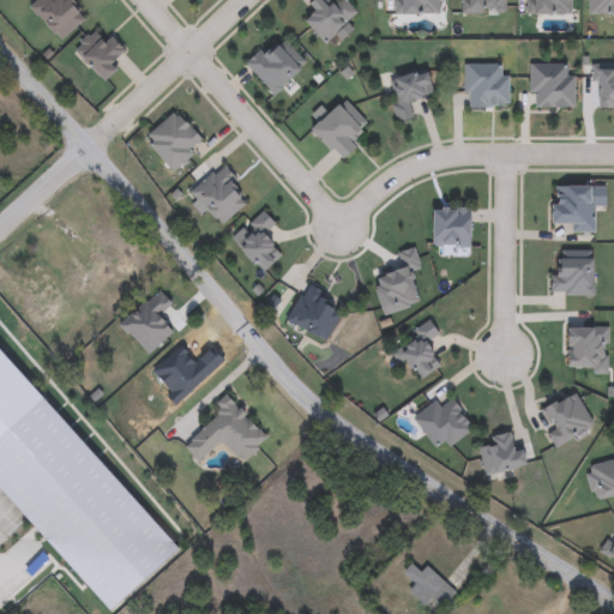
[(60,41),(32,8),(41,0),(78,0),(91,14),(60,41)]
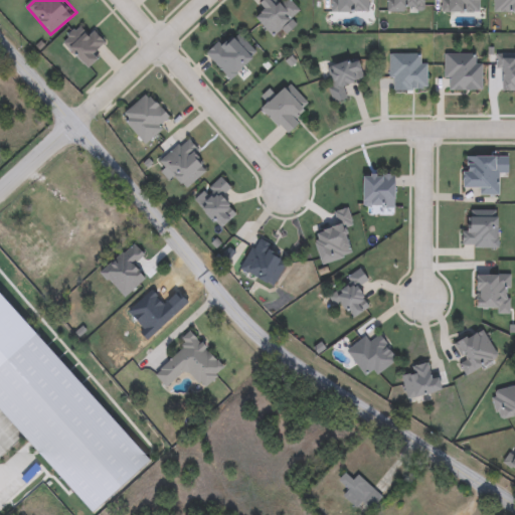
[(256,18),(265,10),(260,5),(265,0),(272,0),(278,6),(284,0),(290,0),(301,11),(274,36),(256,18)]
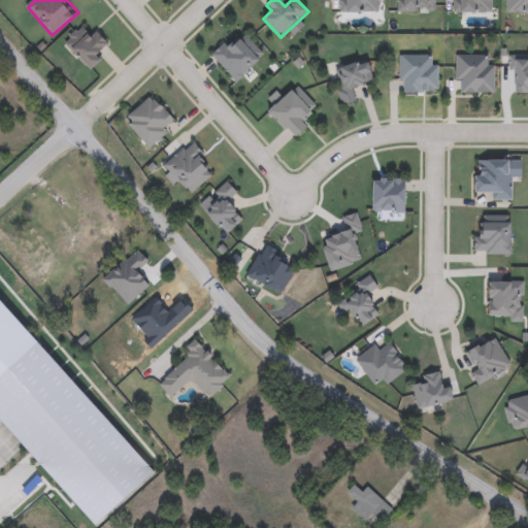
[(380,0),(380,12),(347,12),(347,0),(380,0)]
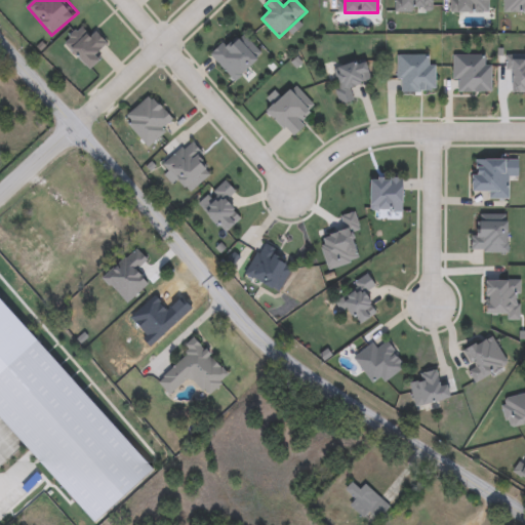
[(434,0),(434,12),(399,12),(398,0),(434,0)]
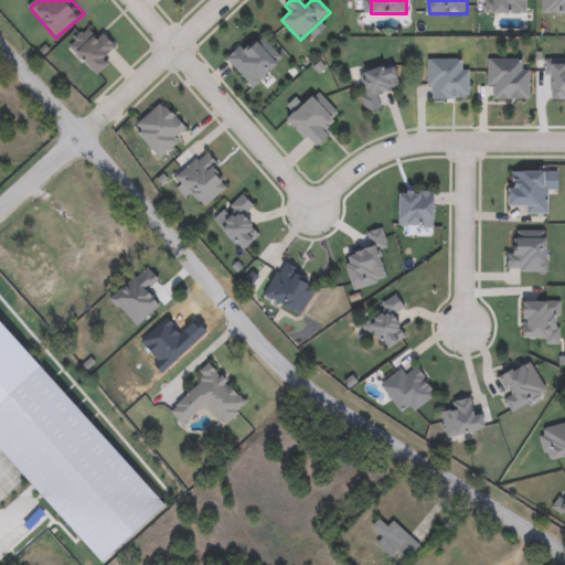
[(528,0),(528,13),(491,13),(491,0),(528,0)]
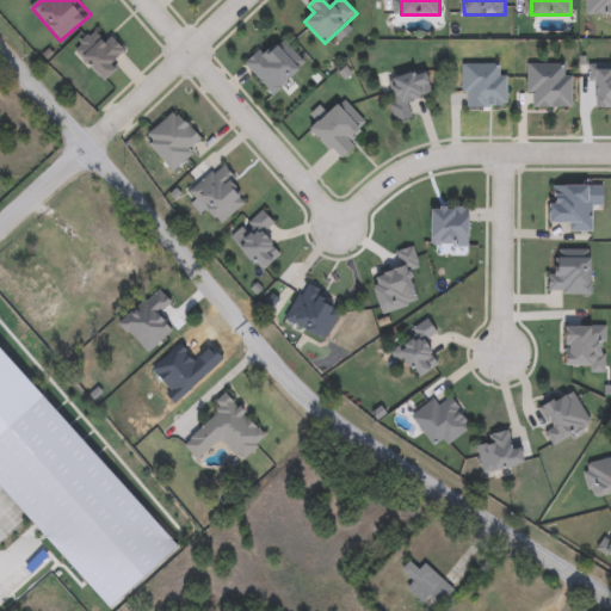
[(75,50),(96,31),(105,41),(110,36),(125,51),(112,63),(118,69),(106,81),(75,50)]
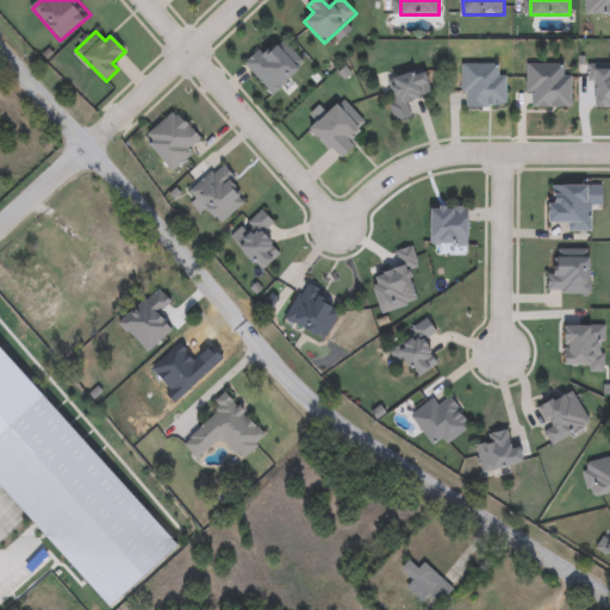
[(272,39),(300,68),(274,94),(246,66),(272,39)]
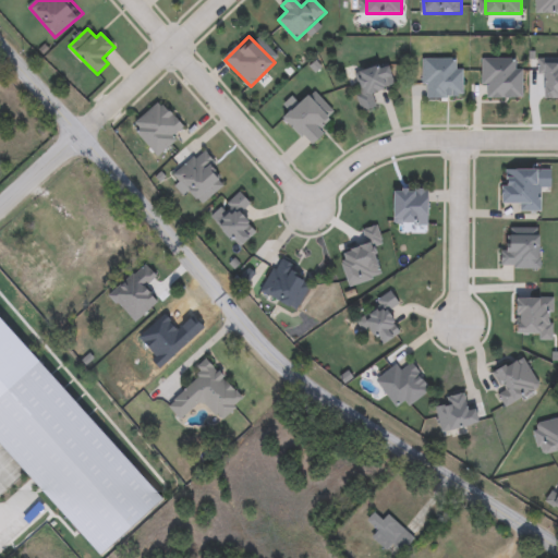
[(482,59),(523,59),(523,98),(482,98),(482,59)]
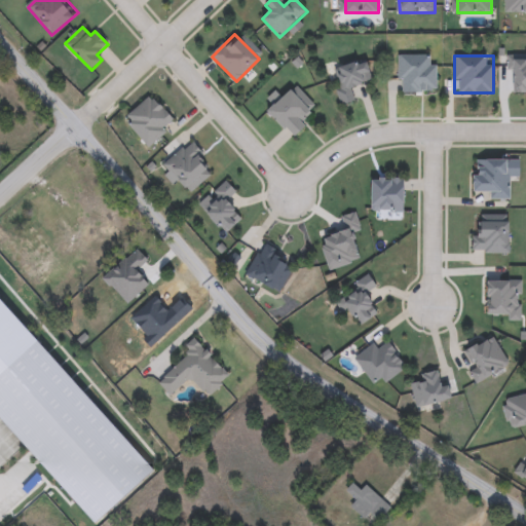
[(399,57),(437,57),(437,92),(399,92),(399,57)]
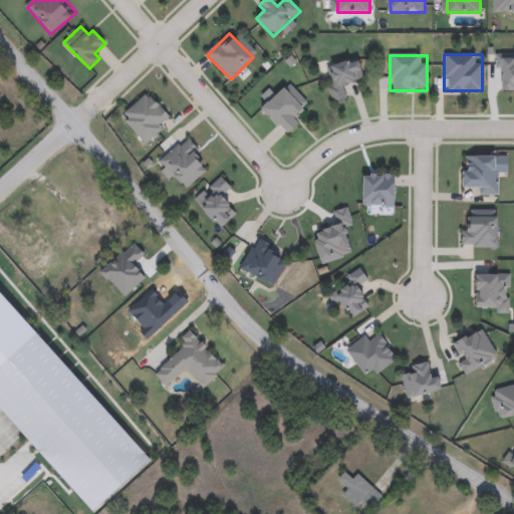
[(325,67),(358,59),(363,78),(342,84),(346,99),(334,102),(325,67)]
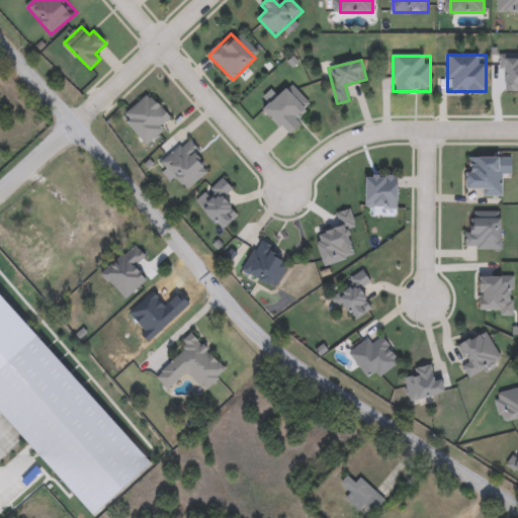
[(264,109),(286,88),(310,112),(286,134),(264,109)]
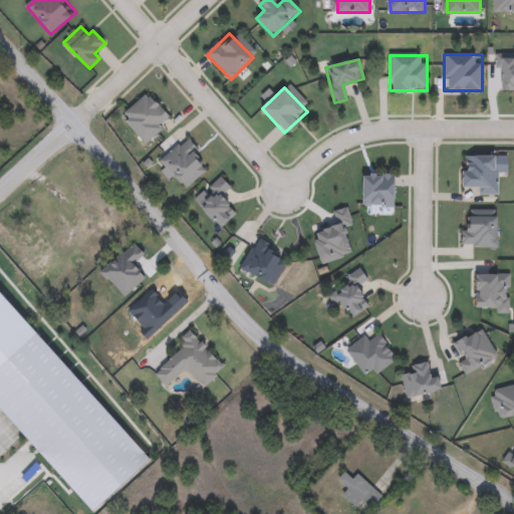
[(121,119),(145,93),(172,117),(148,143),(121,119)]
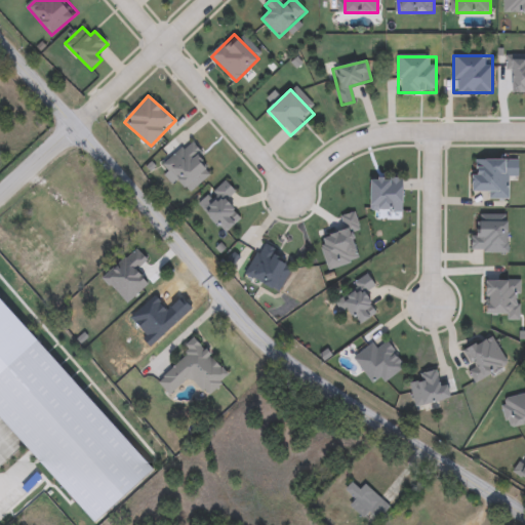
[(164,164),(190,142),(214,170),(190,193),(164,164)]
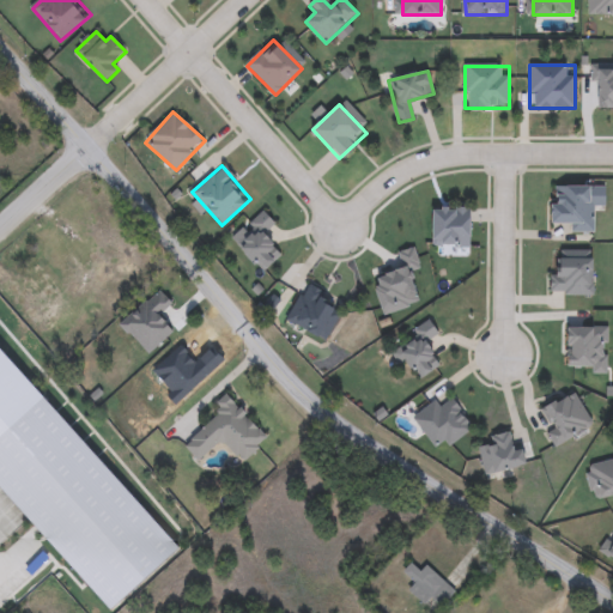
[(595,186),(594,232),(571,232),(571,223),(554,223),(554,186),(595,186)]
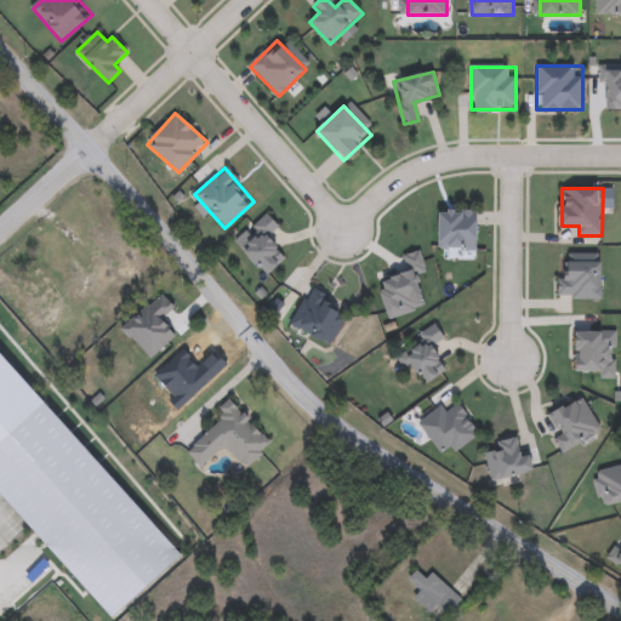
[(478,249),(440,249),(440,210),(478,210),(478,249)]
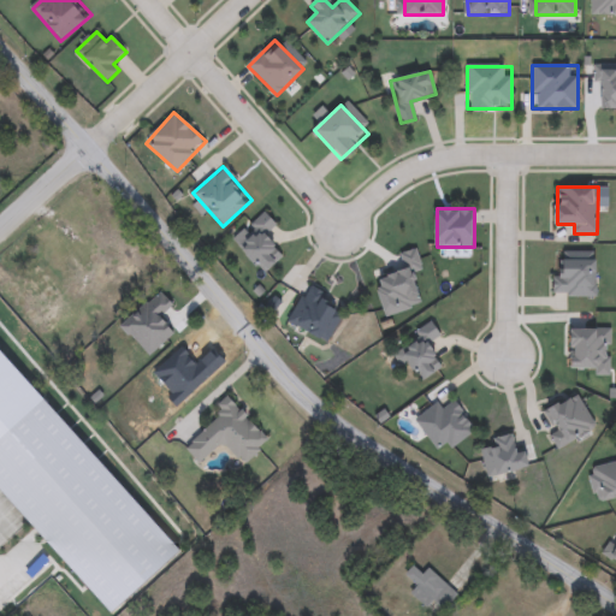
[(265,273),(236,243),(266,213),(274,223),(264,234),(284,255),(265,273)]
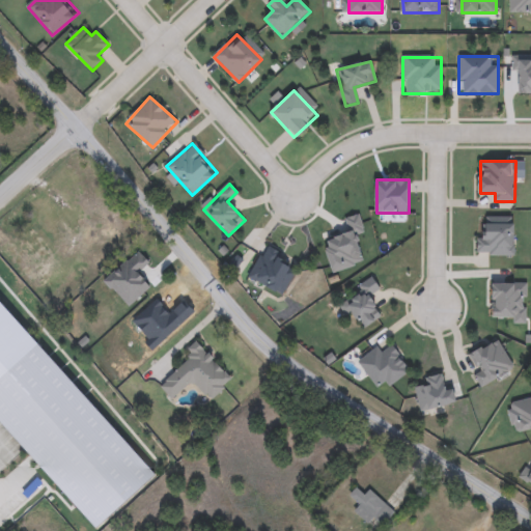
[(484,235),(484,218),(514,218),(514,255),(477,255),(477,235),(484,235)]
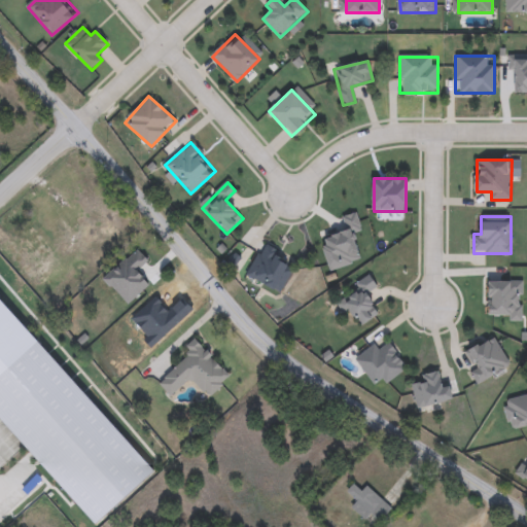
[(246,277),(261,245),(295,260),(280,293),(246,277)]
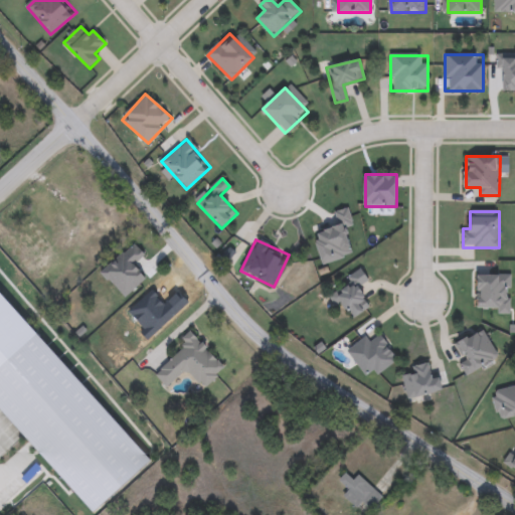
[(359,288),(372,306),(354,319),(333,291),(361,271),(368,281),(359,288)]
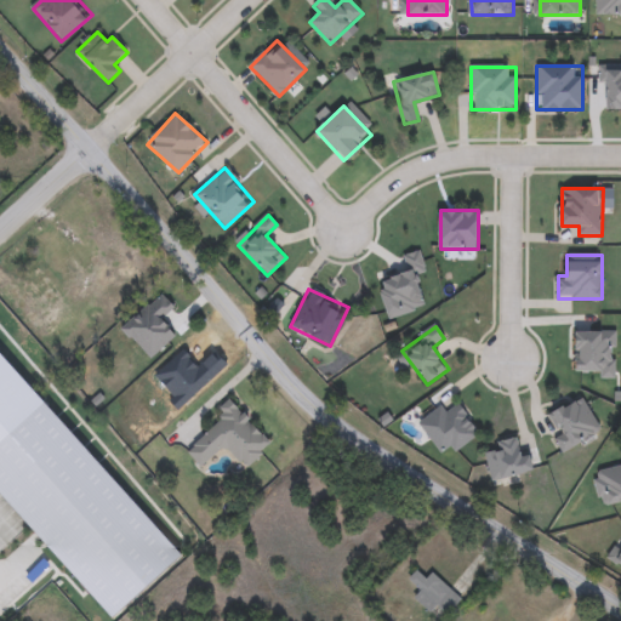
[(451,448),(439,455),(420,422),(456,399),(479,436),(454,451),(451,448)]
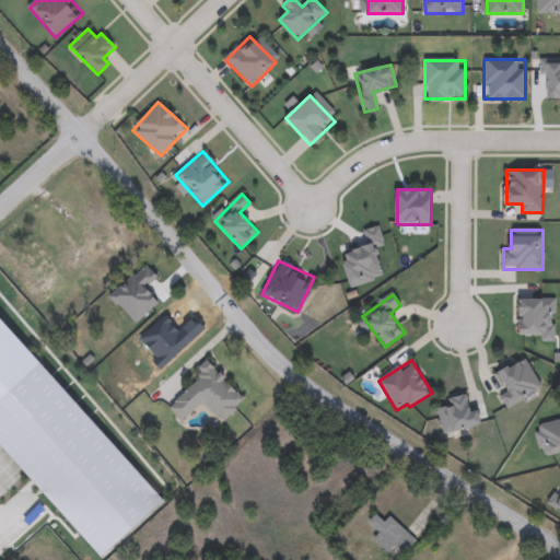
[(183,422),(167,406),(211,364),(244,400),(221,422),(203,403),(183,422)]
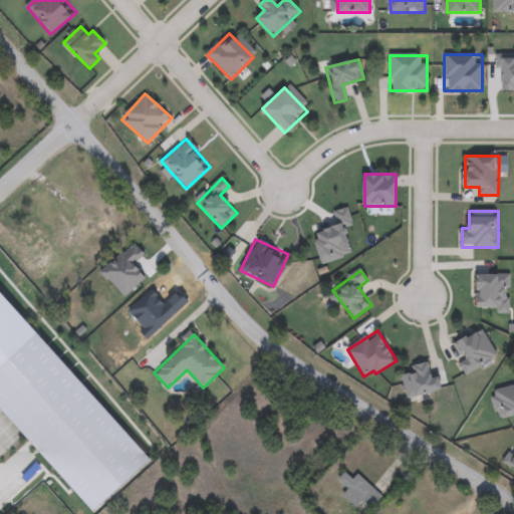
[(443,391),(408,398),(403,375),(415,372),(414,365),(430,361),(433,375),(440,374),(443,391)]
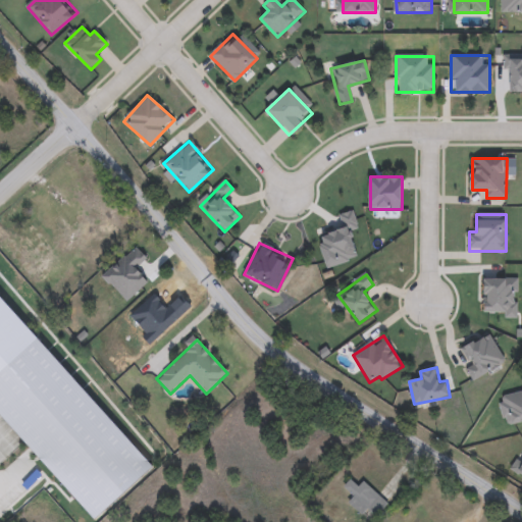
[(363,481),(387,505),(370,521),(368,521),(348,503),(354,497),(344,487),(351,479),(359,486),(363,481)]
